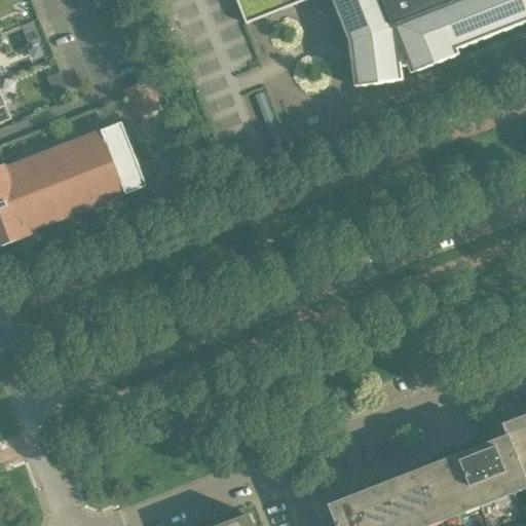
[(525,0),(235,0),(247,26),(312,0),(333,0),(349,39),(355,87),(404,81),(401,64),(406,62),(411,75),(459,55),(457,50),(525,23),(525,0)]
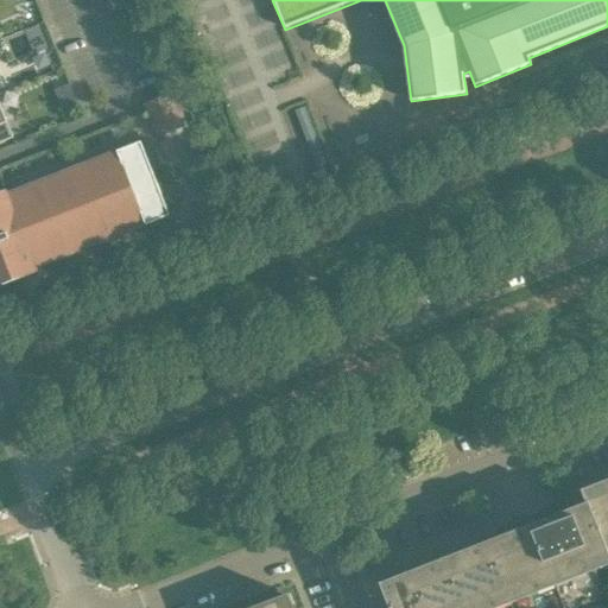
[(184,127),(170,94),(144,105),(159,138),(184,127)]
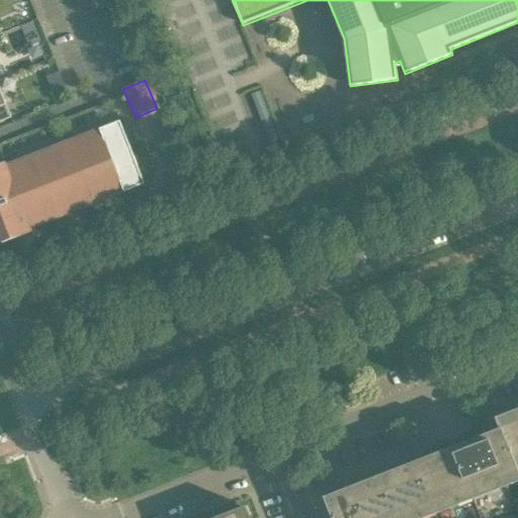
[(0,90),(0,121),(11,117),(0,90)]
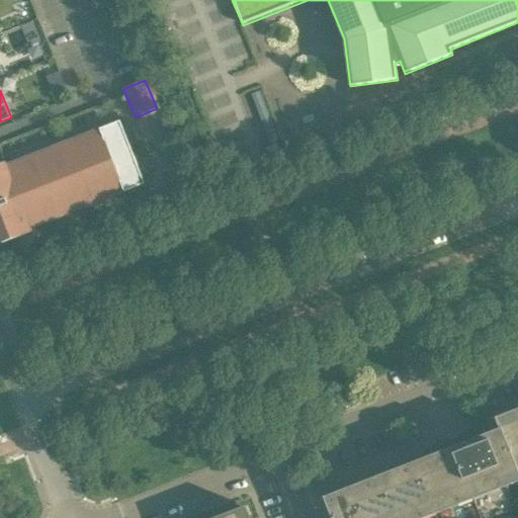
[(145,184),(120,121),(6,166),(5,163),(0,164),(0,237),(2,244),(32,232),(30,229),(145,184)]
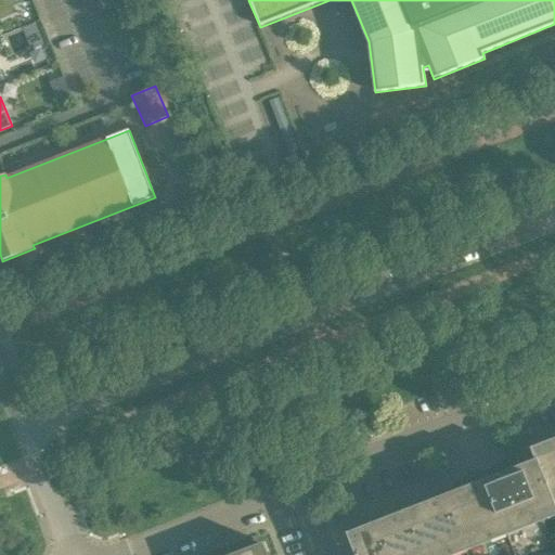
[(357,554),(529,554),(553,546),(542,518),(554,513),(554,502),(554,499),(554,498),(554,444),(545,449),(550,461),(512,475),(505,460),(464,475),(470,492),(351,539),(357,554)]
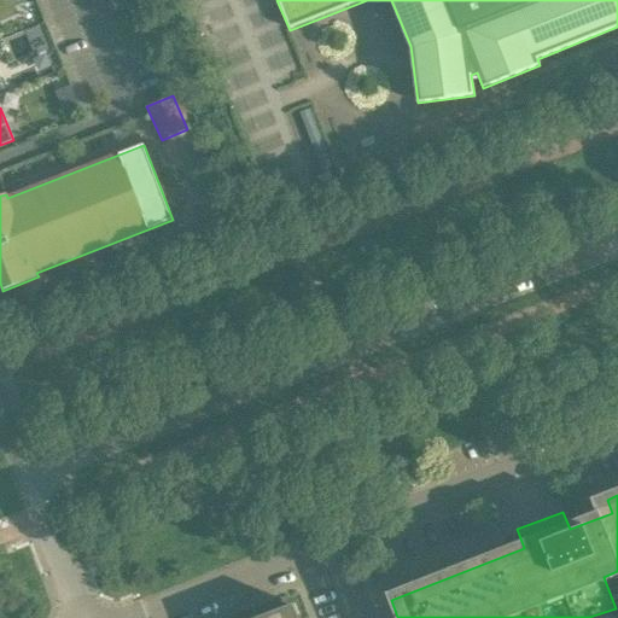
[(296,617),(292,606),(262,617),(296,617)]
